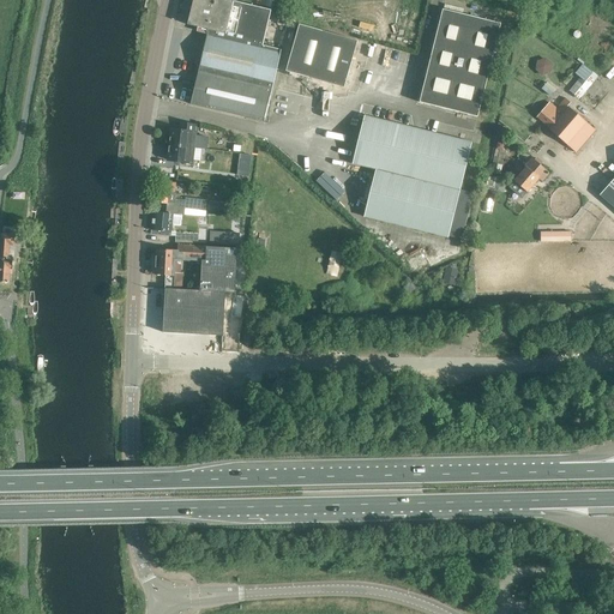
[(282,50),(281,50),(263,46),(271,11),(227,0),(193,0),(188,24),(208,30),(206,34),(208,34),(199,71),(272,89),(282,50)]
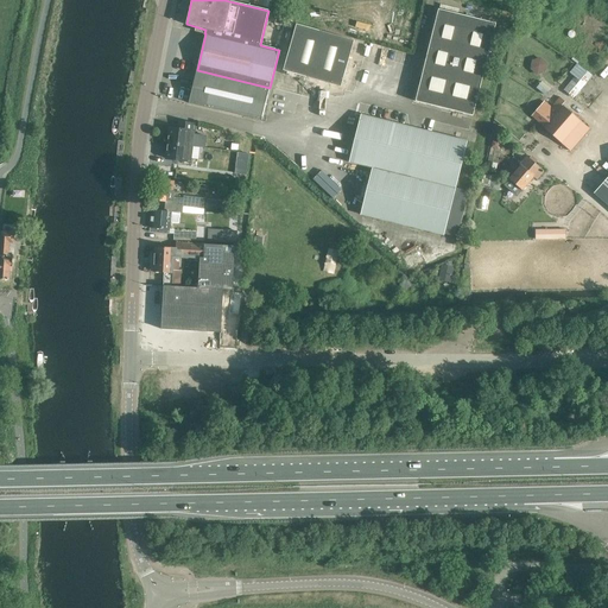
[(473,116),(496,24),(439,10),(416,102),(473,116)]
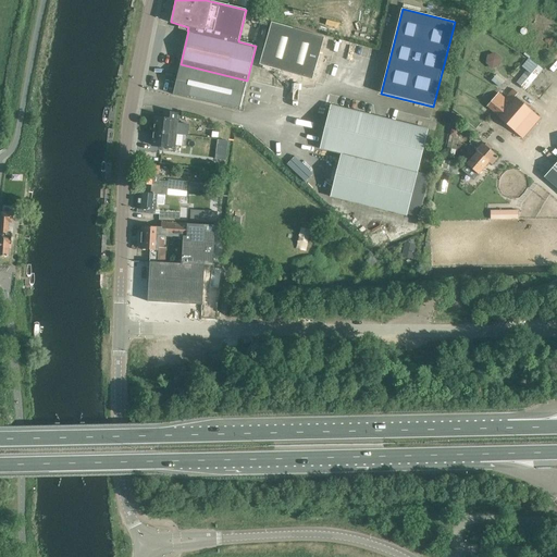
[(324,37),(271,22),(259,64),(312,79),(324,37)]
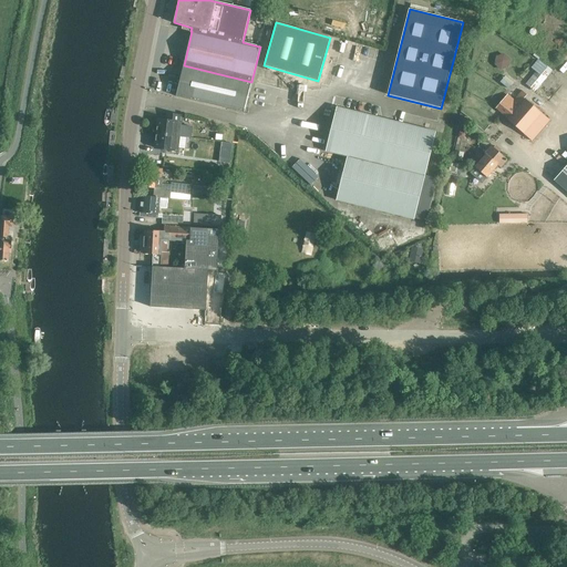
[(497,53),(495,65),(511,69),(512,57),(497,53)]
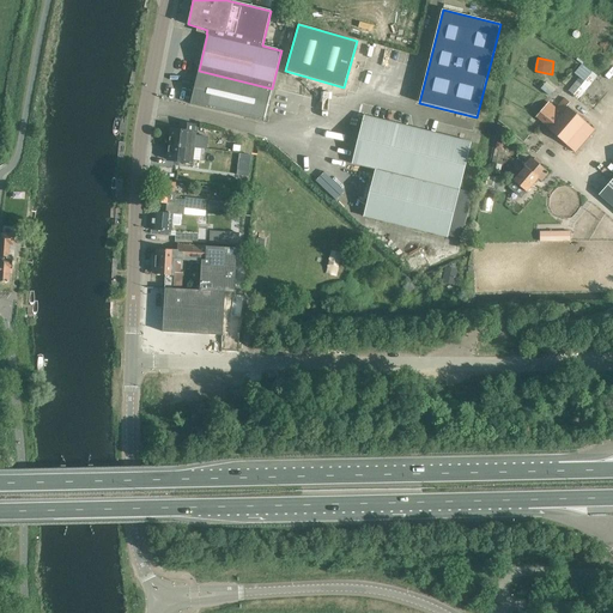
[(581,65),(581,66),(575,73),(580,78),(569,91),(578,99),(590,85),(596,77),(581,65)]
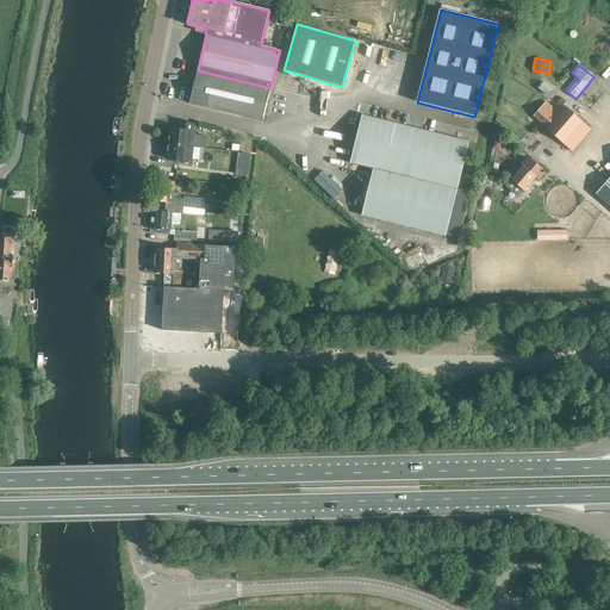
[(190,104),(262,122),(269,89),(197,73),(190,104)]
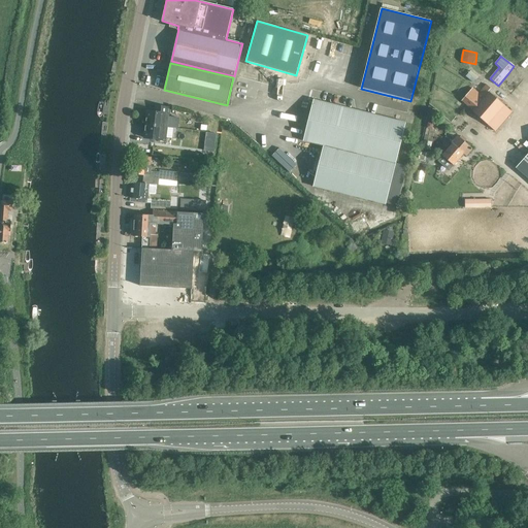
[(477,77),(470,71),(465,76),(473,83),(477,77)]
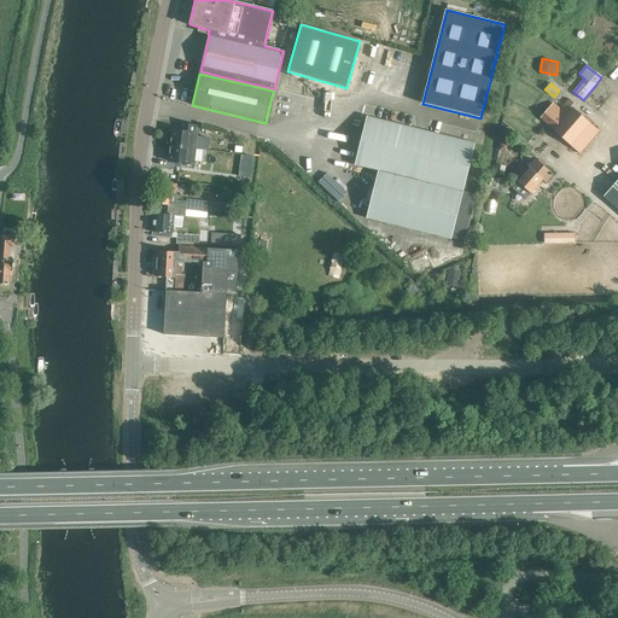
[(579,153),(599,132),(571,108),(575,104),(570,99),(560,110),(553,104),(541,118),(552,128),(549,132),(554,136),(557,134),(579,153)]
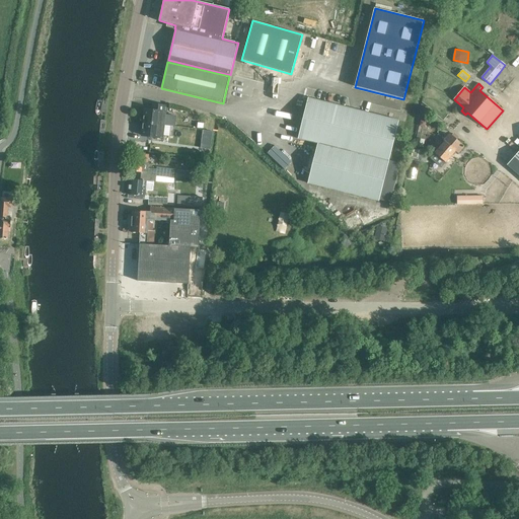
[(299,138),(318,143),(388,161),(398,121),(309,98),(299,138)]
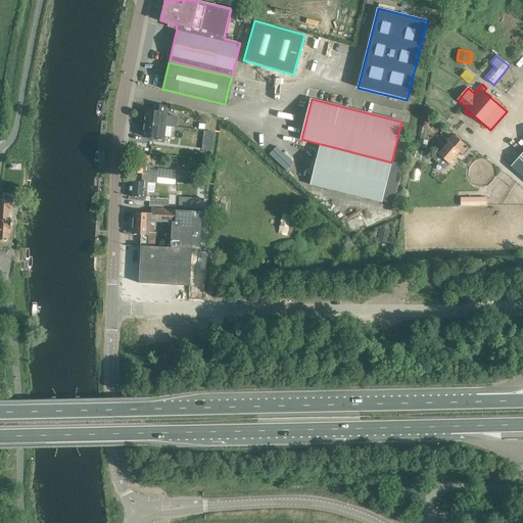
[(145,110),(143,124),(142,137),(159,139),(159,138),(163,139),(164,133),(160,133),(162,119),(165,119),(168,106),(153,105),(153,111),(145,110)]
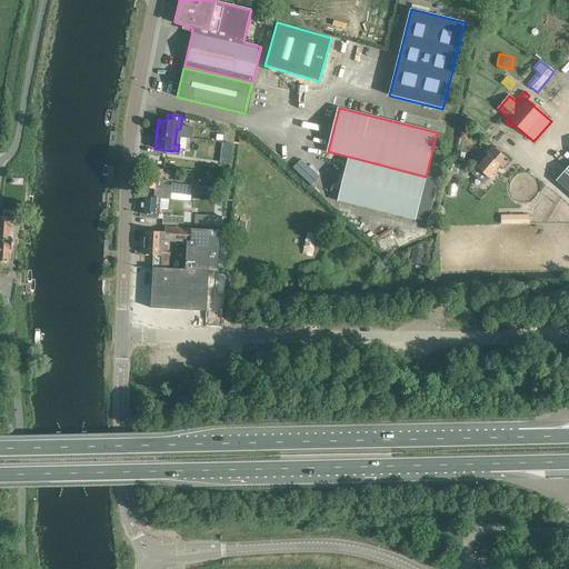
[(222,141),(221,162),(232,163),(233,142),(222,141)]
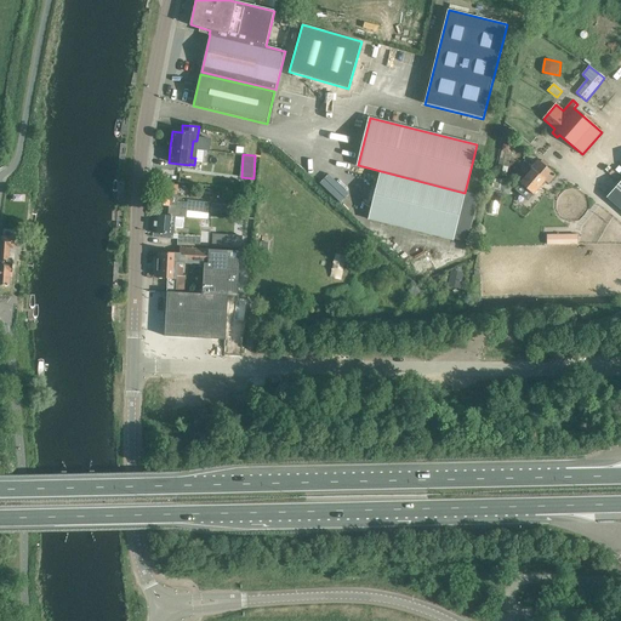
[(530,169),(533,170),(520,183),(534,195),(546,181),(548,183),(556,176),(542,164),(537,159),(530,169)]
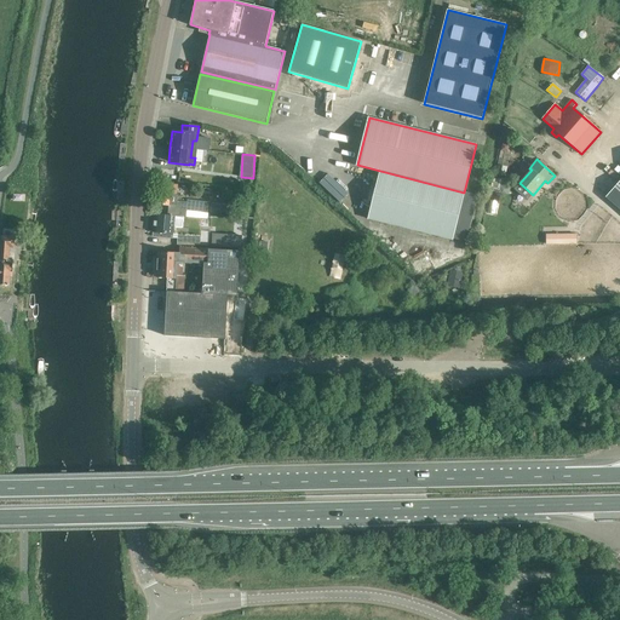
[(464,193),(380,171),(368,219),(466,244),(478,196),(464,193)]
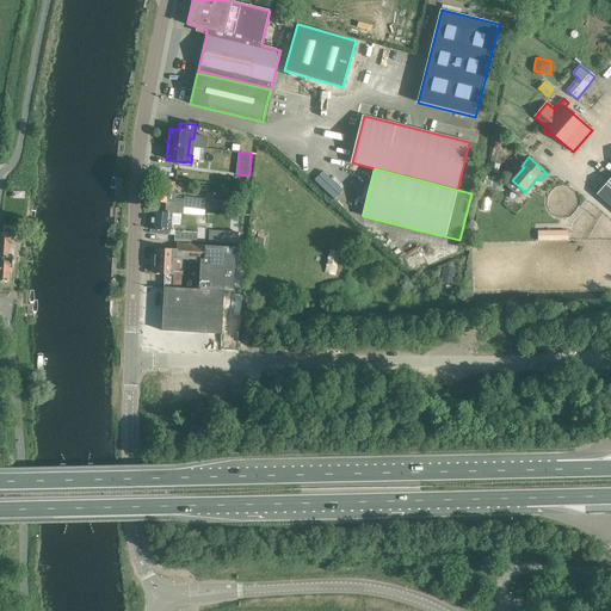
[(493,187),(495,177),(489,176),(488,177),(485,177),(483,185),(487,186),(487,187),(493,187)]
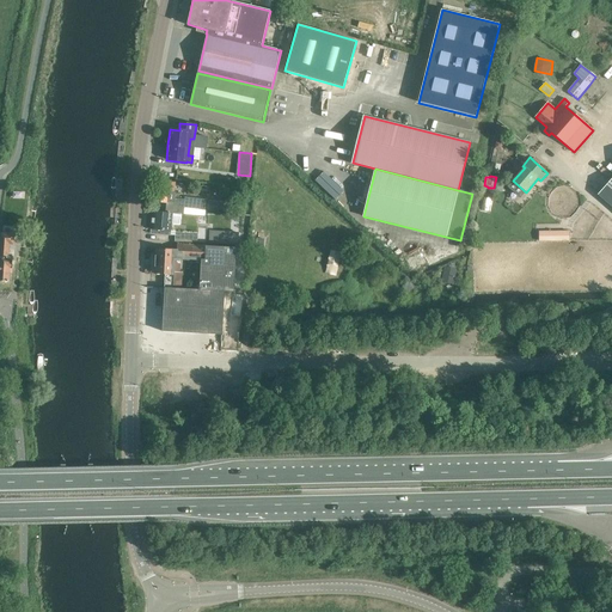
[(611,178),(598,195),(611,207),(611,178)]
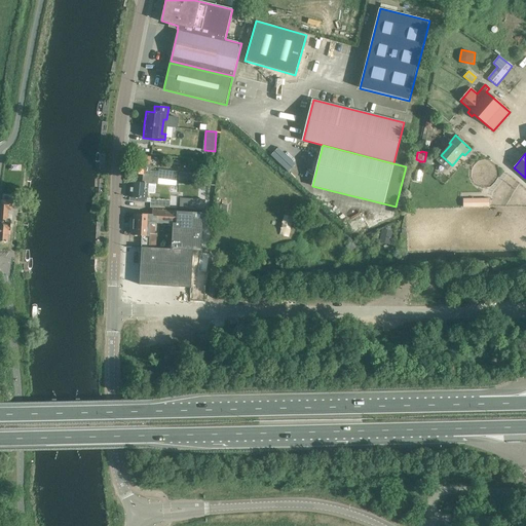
[(150,174),(151,165),(145,165),(145,158),(148,159),(148,156),(136,154),(134,174),(144,175),(144,173),(150,174)]
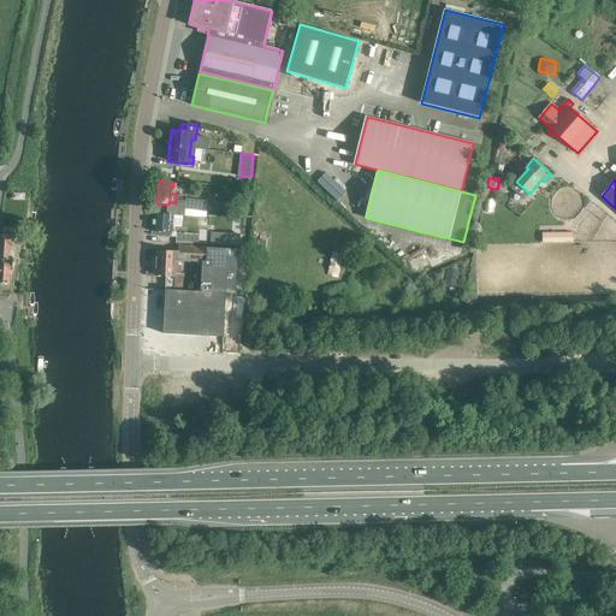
[(206,212),(207,201),(187,199),(185,209),(206,212)]
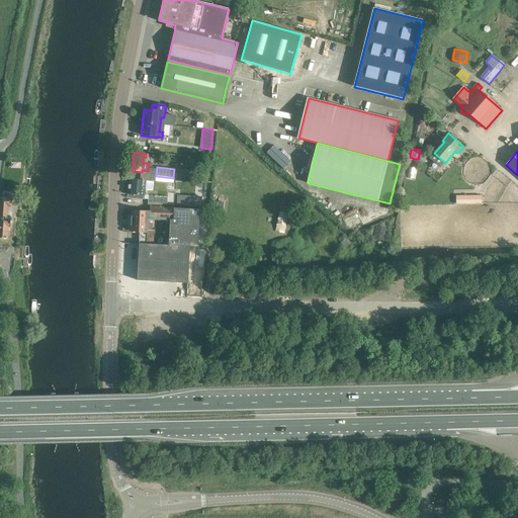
[(192,171),(176,170),(175,177),(191,178),(192,171)]
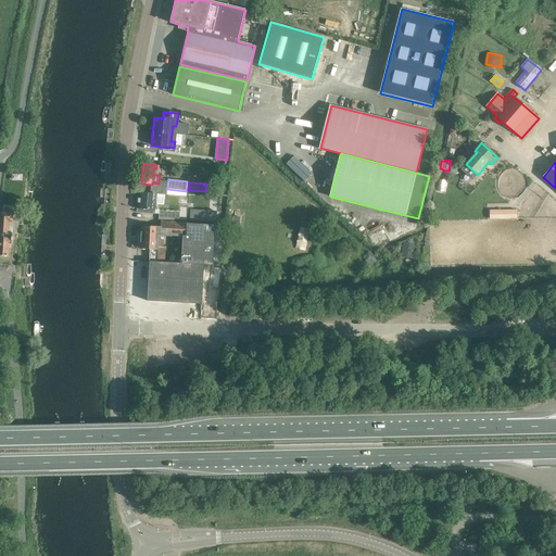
[(138,212),(155,214),(160,214),(160,219),(179,222),(180,212),(161,211),(161,210),(156,209),(158,194),(140,192),(138,212)]
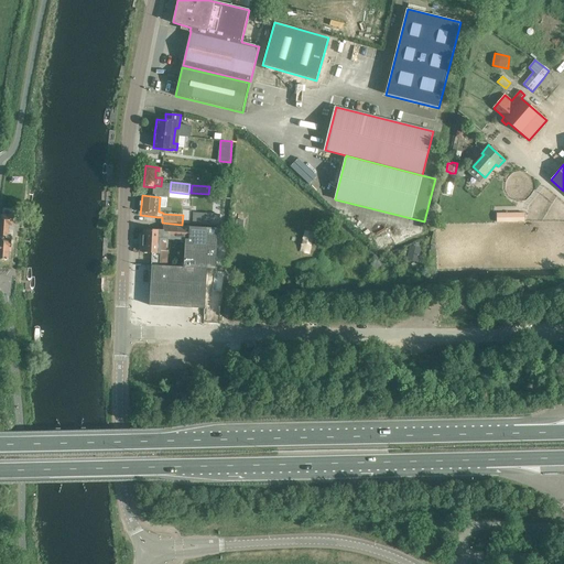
[(169,206),(170,196),(161,195),(160,206),(169,206)]
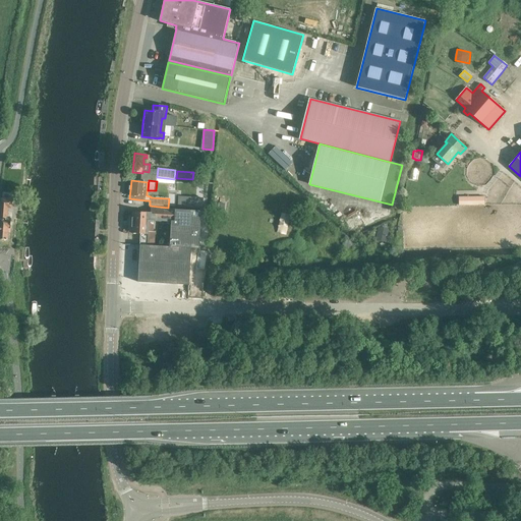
[(483,192),(474,184),(462,198),(471,208),(480,197),(479,196),(483,192)]
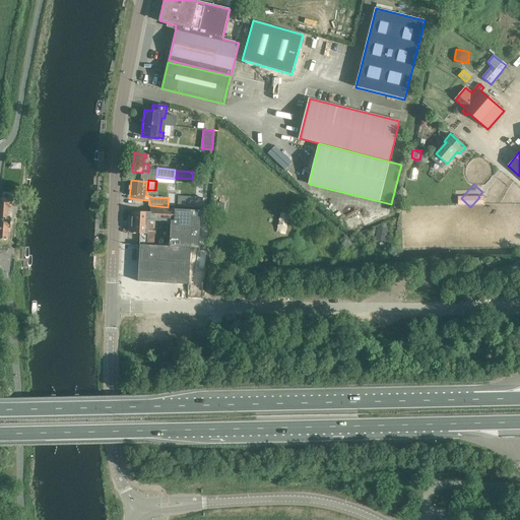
[(7,217),(7,207),(11,207),(12,199),(1,198),(0,212),(0,238),(8,239),(9,228),(11,228),(12,218),(7,217)]
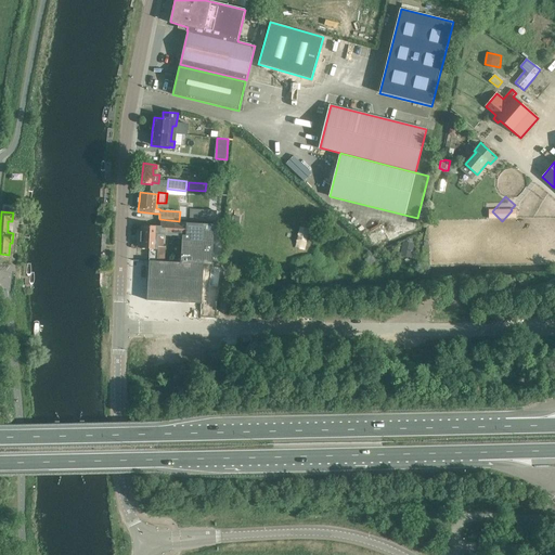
[(141,246),(151,247),(150,260),(165,261),(166,247),(157,247),(158,236),(165,236),(165,235),(183,236),(183,240),(204,241),(204,224),(166,221),(166,230),(162,229),(162,228),(142,227),(141,246)]
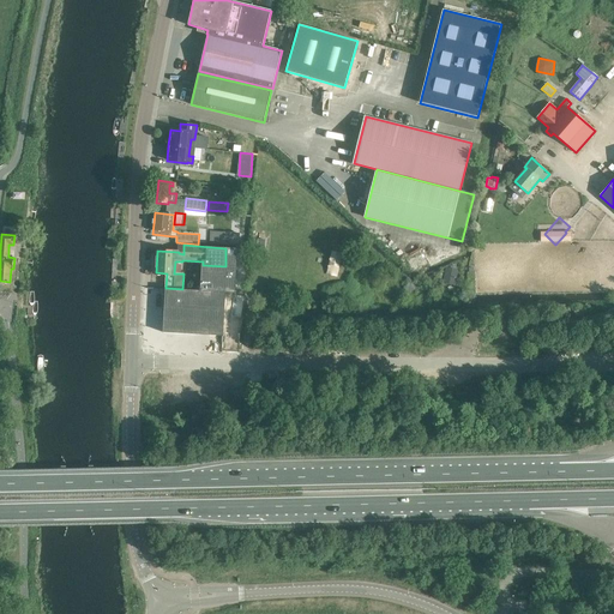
[(200,290),(182,289),(166,288),(163,332),(223,336),(226,292),(235,293),(239,248),(226,248),(226,266),(203,265),(200,290)]
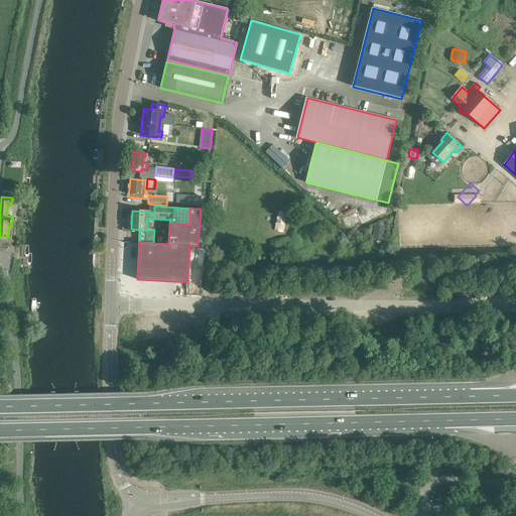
[(361,221),(356,211),(341,219),(347,229),(361,221)]
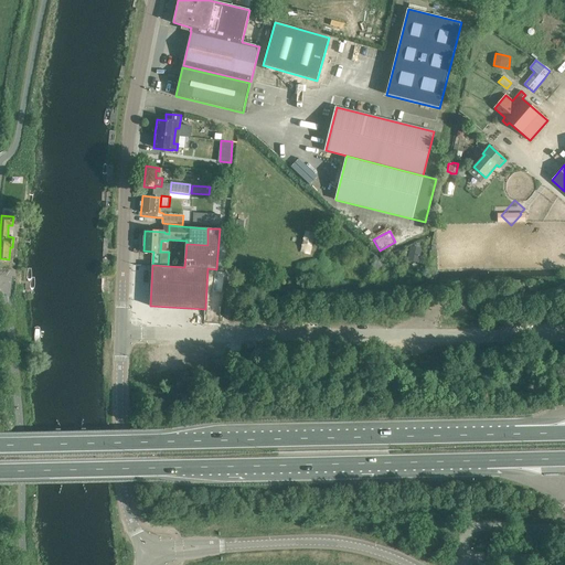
[(408,259),(419,260),(422,246),(411,244),(408,259)]
